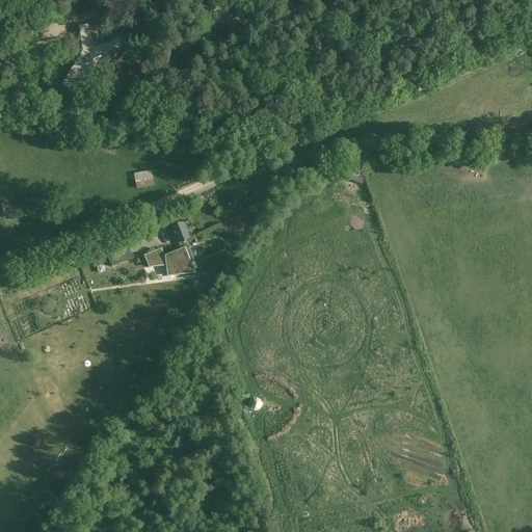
[(88,30),(80,31),(82,51),(67,77),(79,84),(95,58),(121,49),(117,40),(97,46),(95,48),(91,46),(88,30)]
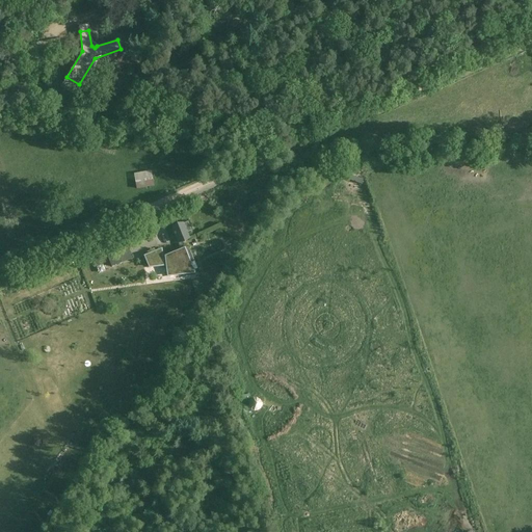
[(51,40),(54,53),(61,51),(58,38),(51,40)]
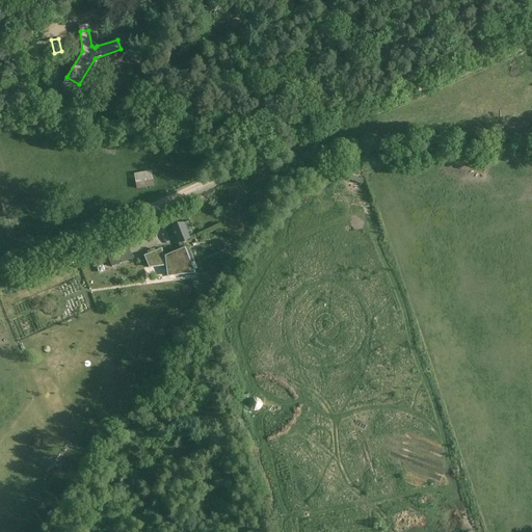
[(152,179),(136,181),(137,189),(154,186),(152,179)]
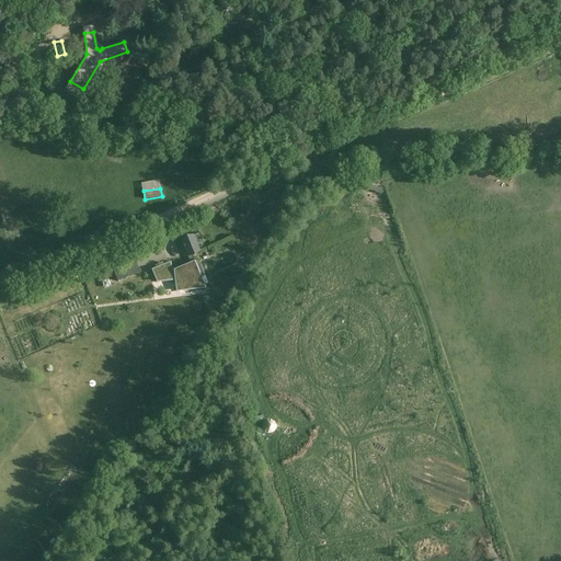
[(189,265),(189,268),(175,274),(175,275),(172,276),(170,263),(153,271),(158,282),(173,279),(172,279),(176,278),(176,279),(178,287),(192,285),(192,288),(205,287),(201,275),(205,274),(199,262),(195,264),(194,263),(193,263),(192,254),(199,251),(197,245),(203,243),(198,235),(194,237),(182,241),(187,256),(189,255),(190,264),(189,265)]
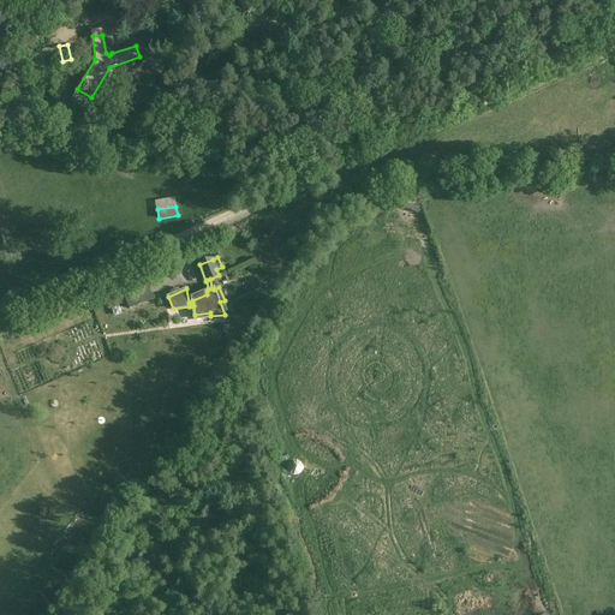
[(154,298),(148,285),(124,296),(130,309),(154,298)]
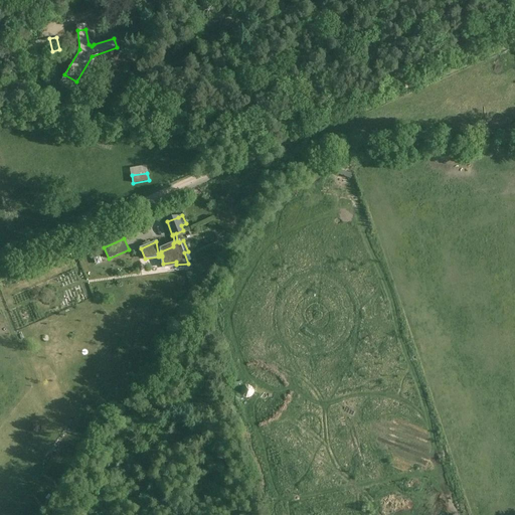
[(93,258),(105,253),(103,247),(91,252),(93,258)]
